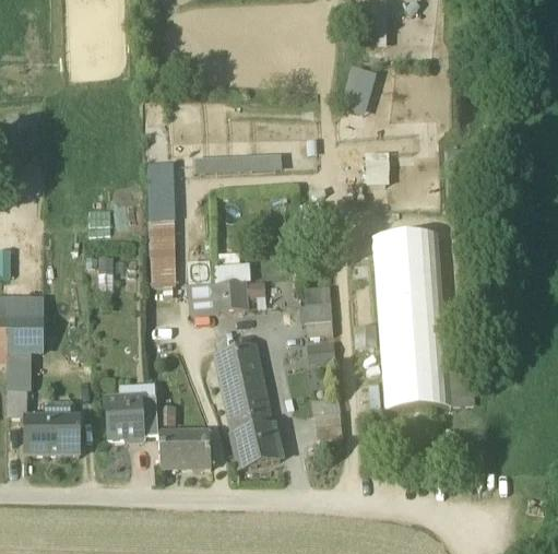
[(366,8),(367,44),(388,43),(387,8),(366,8)]
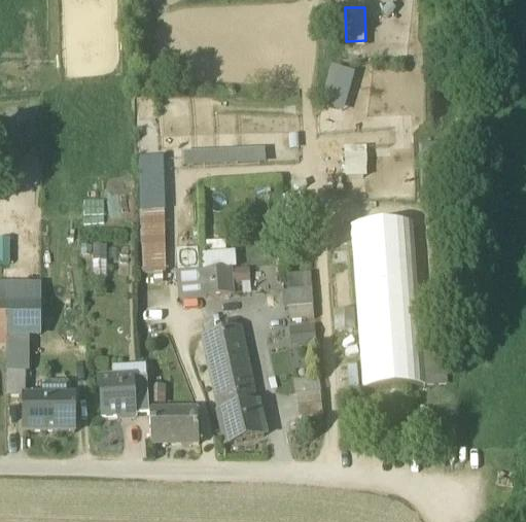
[(334,61),(320,99),(344,106),(356,68),(334,61)]
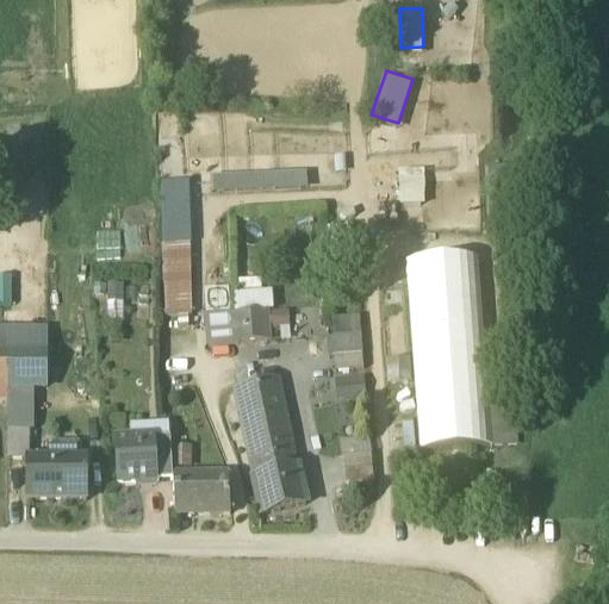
[(424,163),(399,166),(401,199),(427,197),(424,163)]
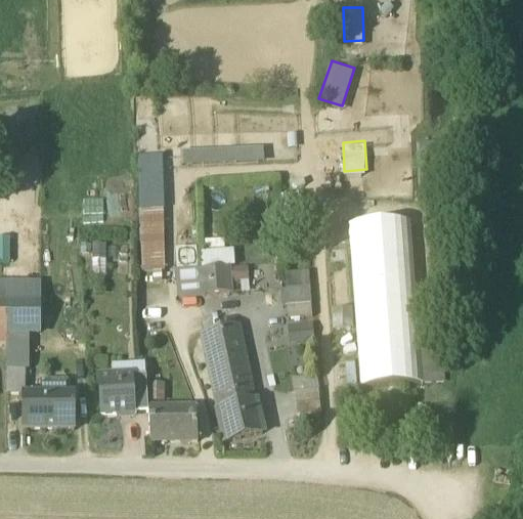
[(181,146),(182,161),(265,158),(265,143),(238,144),(217,144),(194,145),(181,146)]
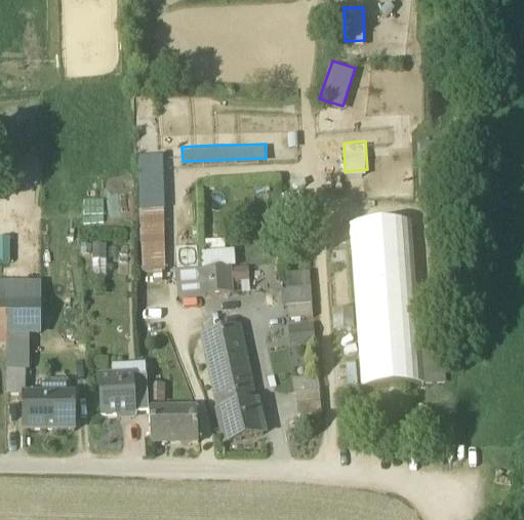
[(139,156),(142,208),(163,207),(162,163),(162,156),(139,156)]
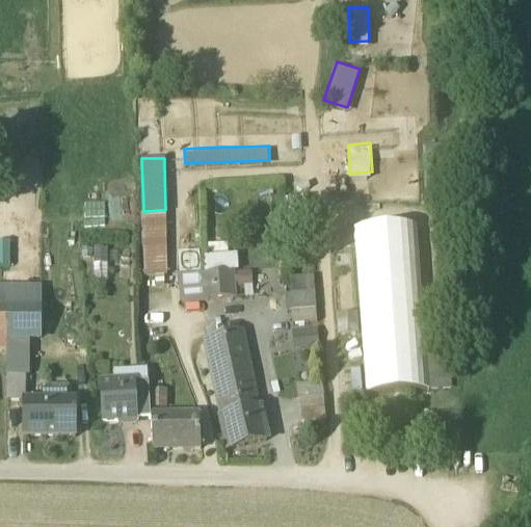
[(289,193),(290,225),(312,224),(310,192),(289,193)]
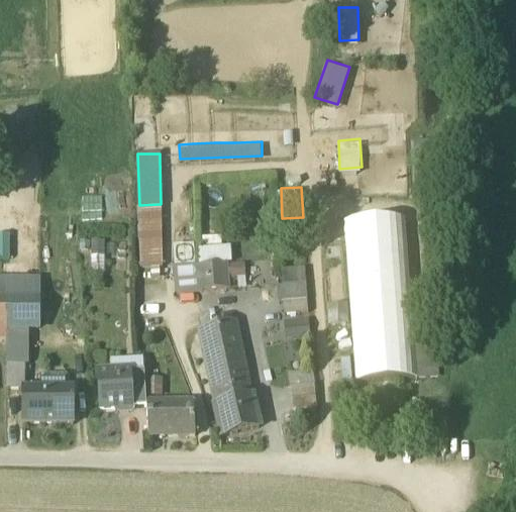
[(162,204),(161,204),(139,205),(141,265),(163,264),(162,204)]
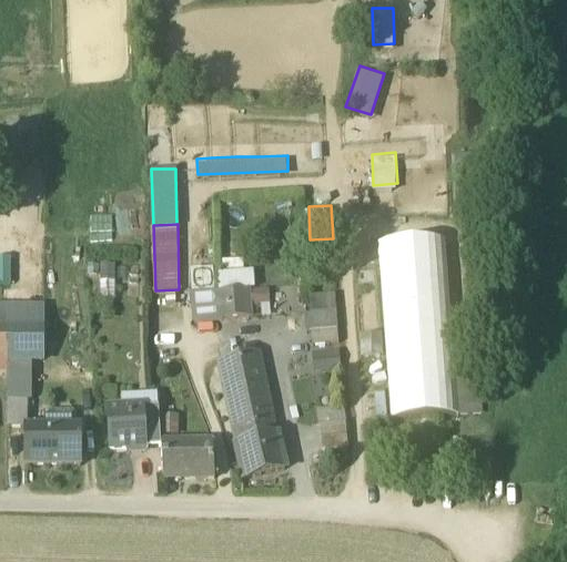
[(409,233),(376,235),(378,262),(383,329),(384,349),(388,414),(424,410),(459,408),(453,319),(446,231),(409,233)]
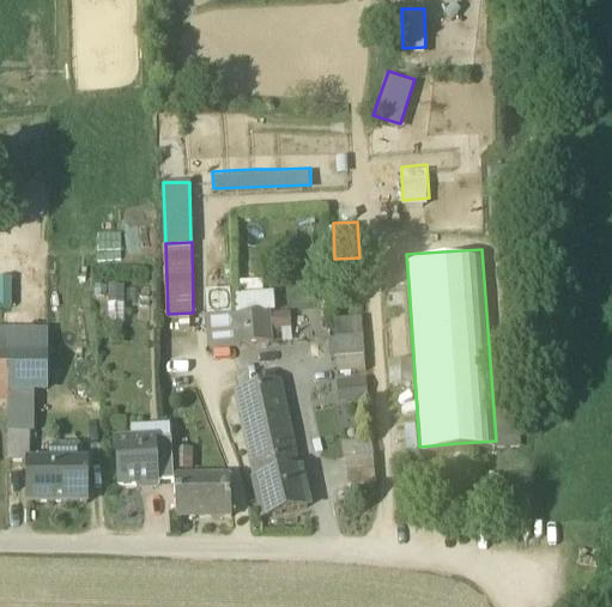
[(265,286),(265,274),(242,274),(242,286),(265,286)]
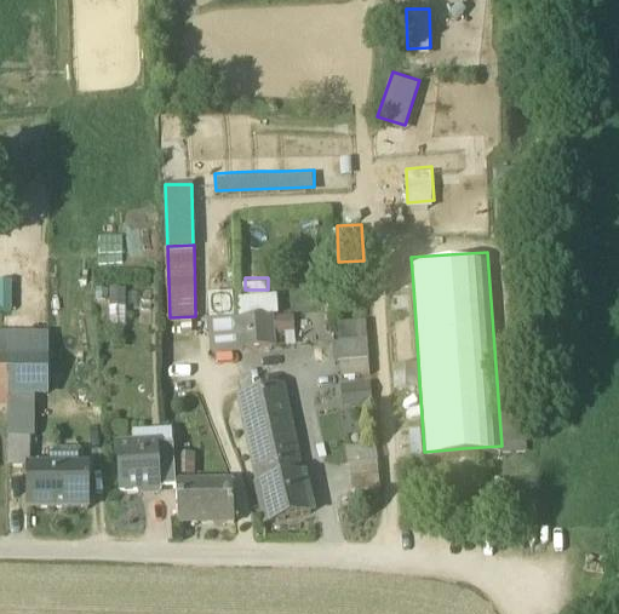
[(210,290),(212,316),(238,314),(235,287),(210,290)]
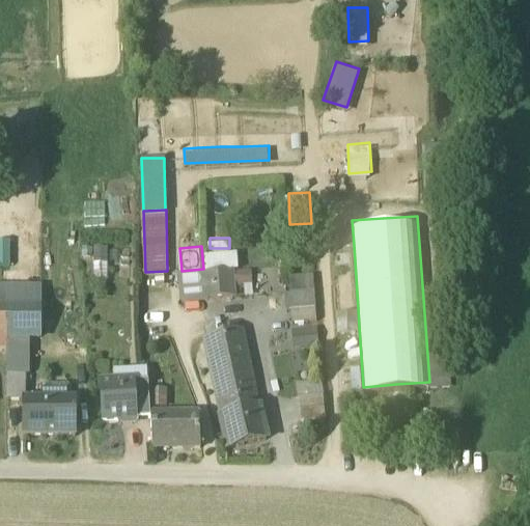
[(204,252),(205,269),(233,267),(239,266),(238,249),(204,252)]
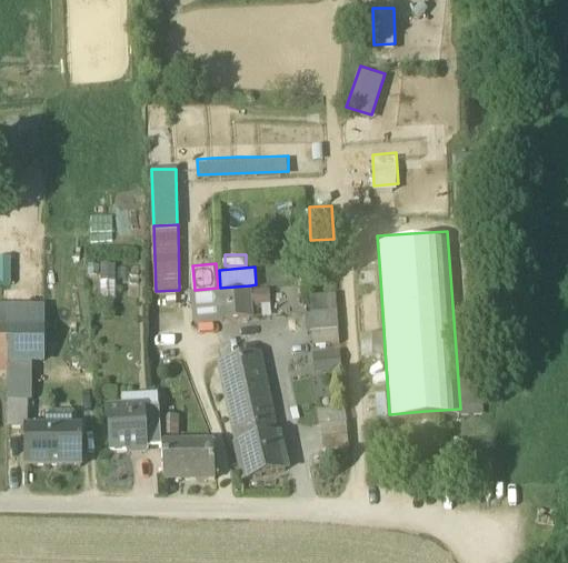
[(250,285),(251,301),(270,299),(269,283),(256,284),(250,285)]
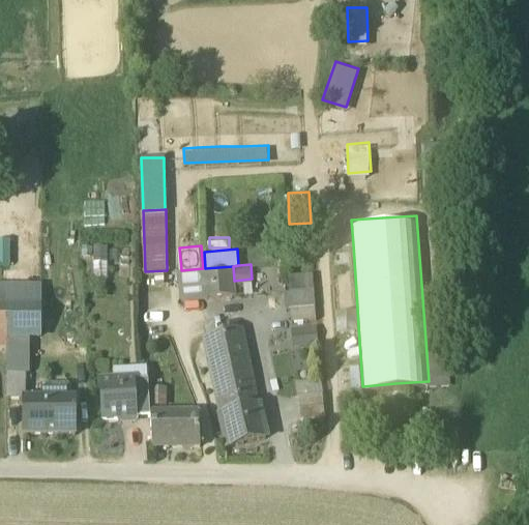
[(203,268),(205,295),(235,292),(234,281),(233,266),(205,268),(203,268)]
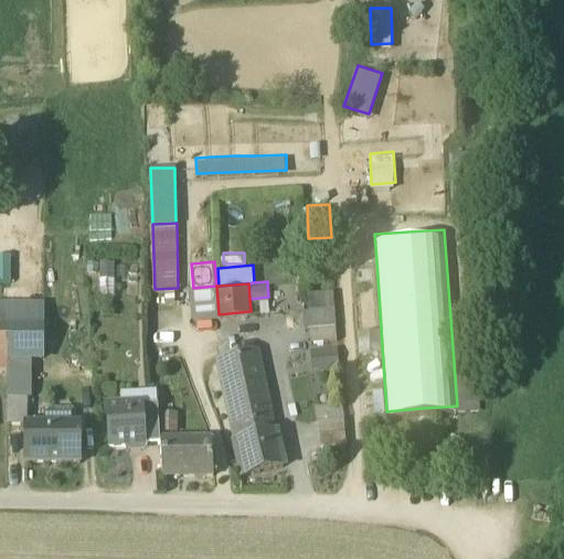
[(190,288),(192,316),(219,314),(216,286),(193,288),(190,288)]
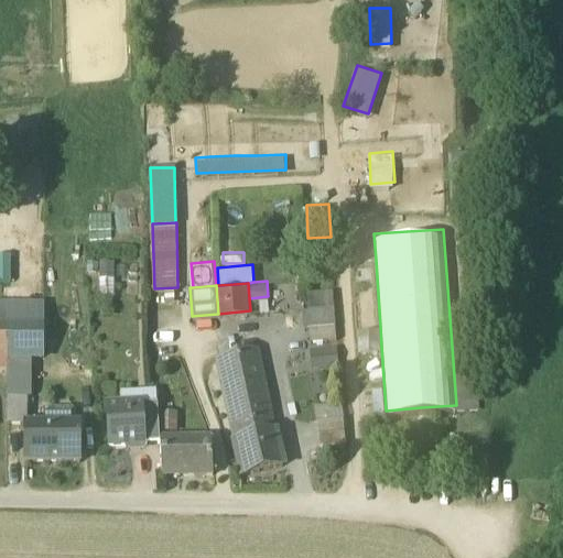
[(306,291),(307,306),(333,304),(332,288),(306,291)]
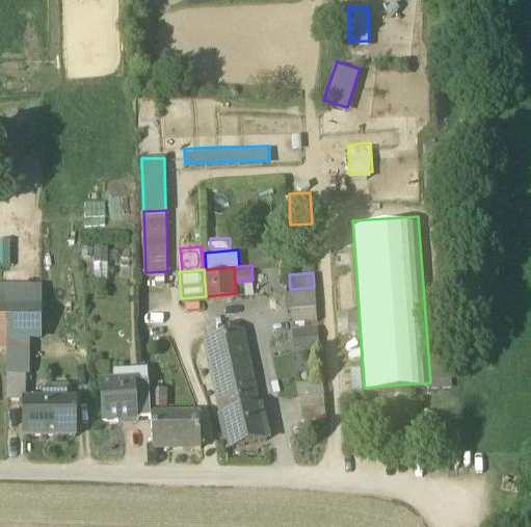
[(253,280),(235,282),(236,293),(254,292),(253,280)]
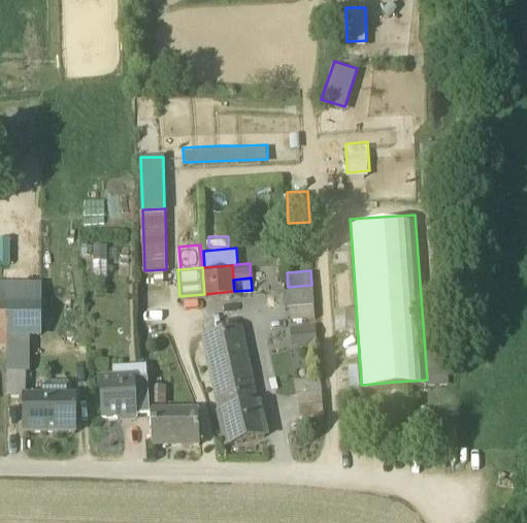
[(39,284),(0,283),(0,300),(7,301),(40,301),(39,284)]
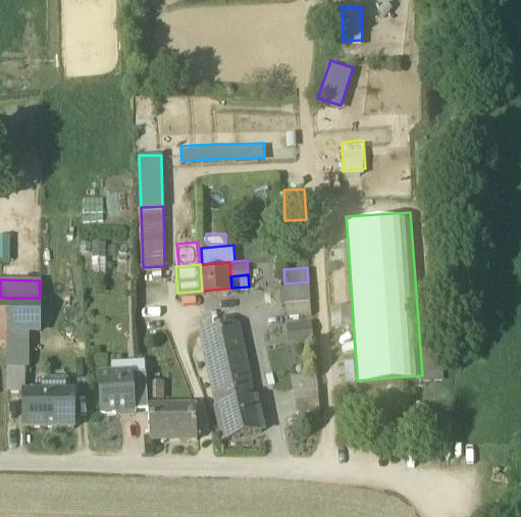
[(285,302),(310,300),(308,281),(284,283),(279,283),(281,302),(285,302)]
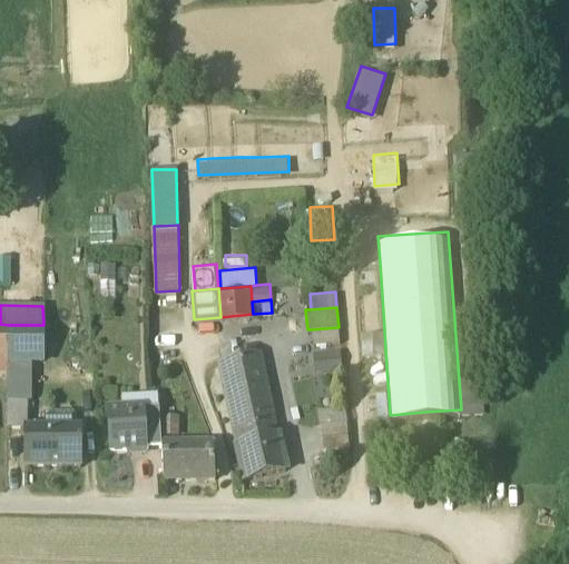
[(461,409),(486,408),(479,318),(454,320),(461,409)]
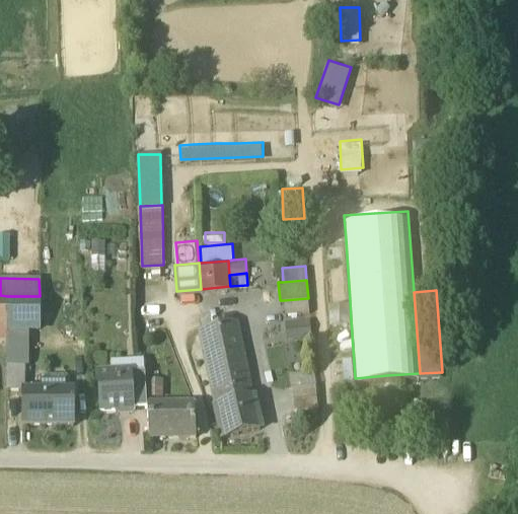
[(7,296),(7,324),(7,336),(23,336),(23,324),(28,324),(40,324),(40,296),(7,296)]
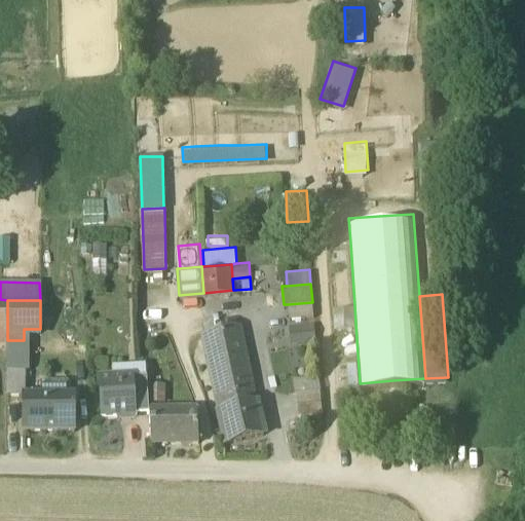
[(288,304),(289,317),(313,314),(312,302),(288,304)]
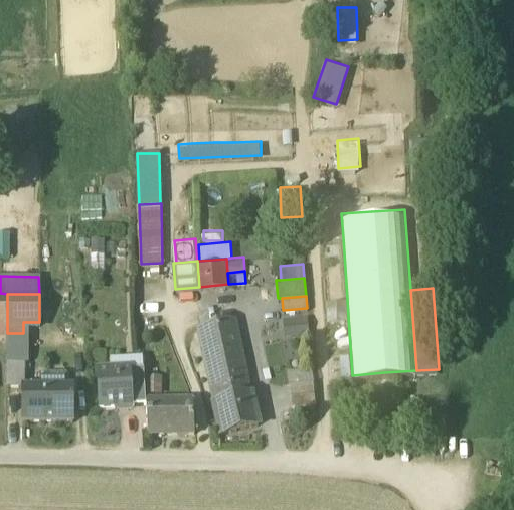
[(327,300),(328,319),(348,317),(347,299),(327,300)]
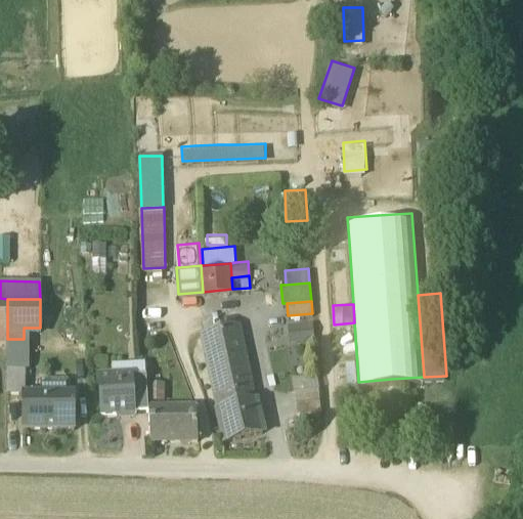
[(316,335),(314,318),(290,321),(292,338),(316,335)]
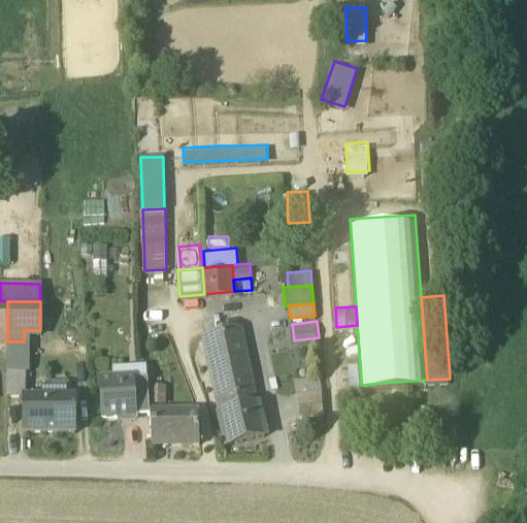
[(202,335),(217,397),(255,388),(241,327),(202,335)]
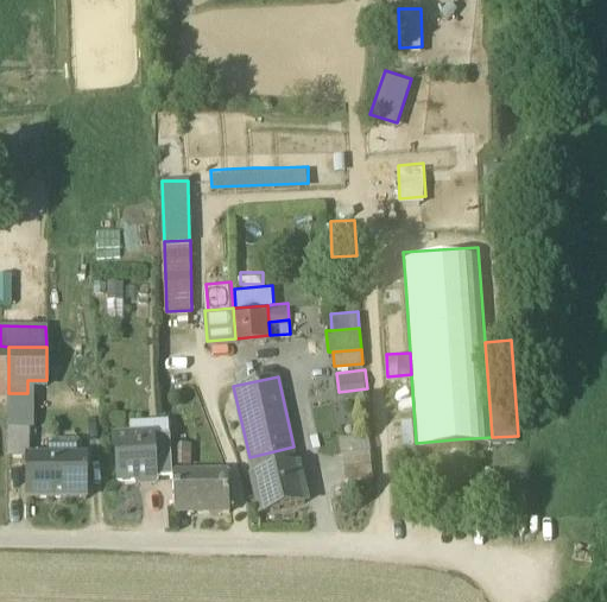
[(26,452),(33,452),(33,380),(27,380),(27,393),(8,393),(8,416),(8,452),(26,452)]
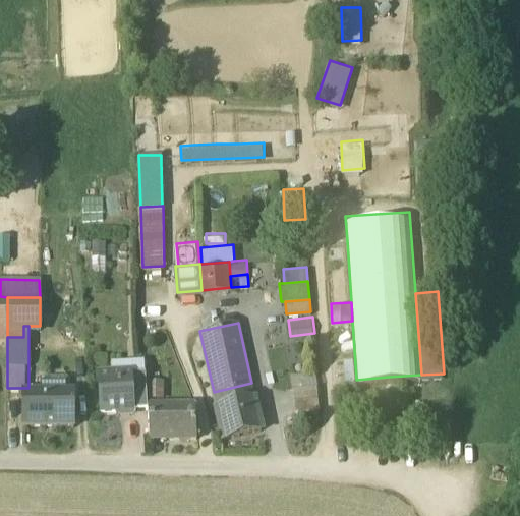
[(131,371),(133,408),(148,407),(148,403),(148,402),(146,370),(131,371)]
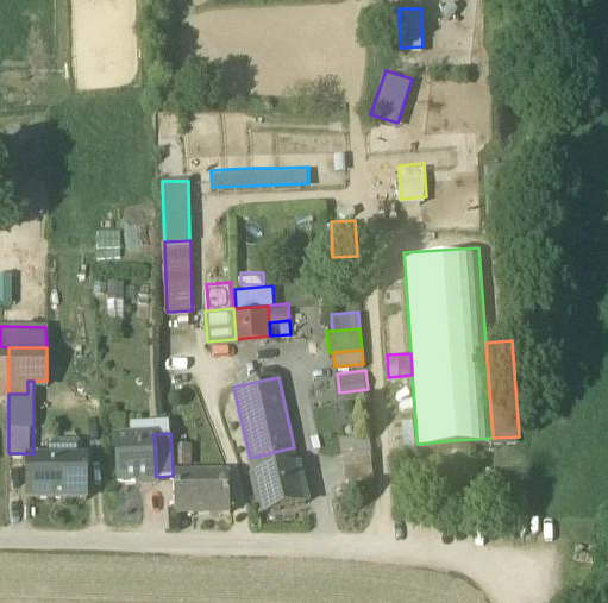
[(116,435),(118,478),(156,477),(154,434),(116,435)]
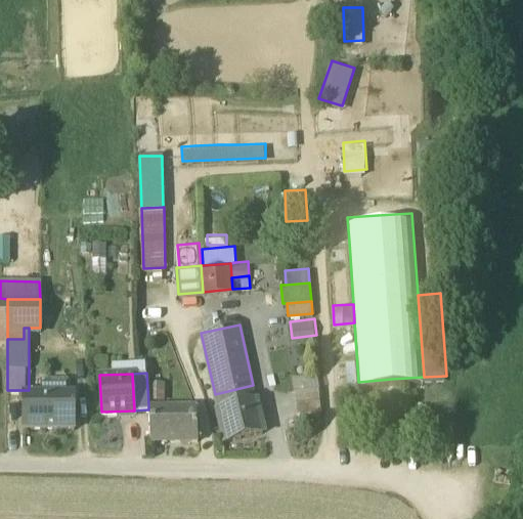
[(167,397),(165,379),(154,380),(155,398),(167,397)]
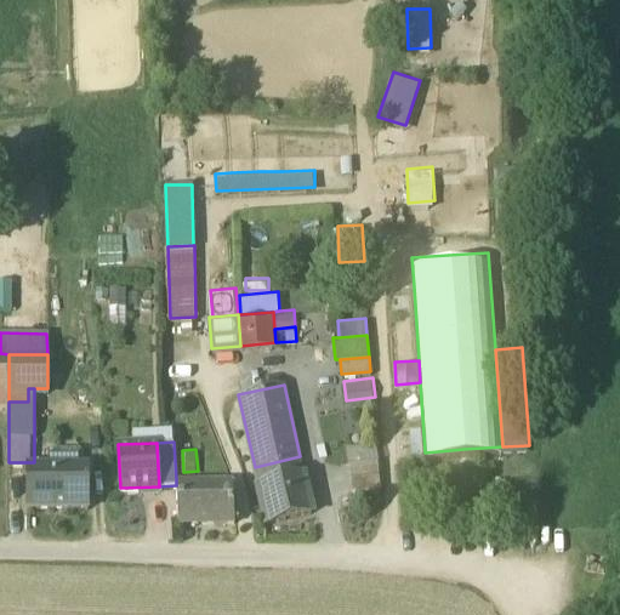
[(303,472),(300,456),(255,467),(259,484),(260,483),(268,520),(312,511),(303,472)]
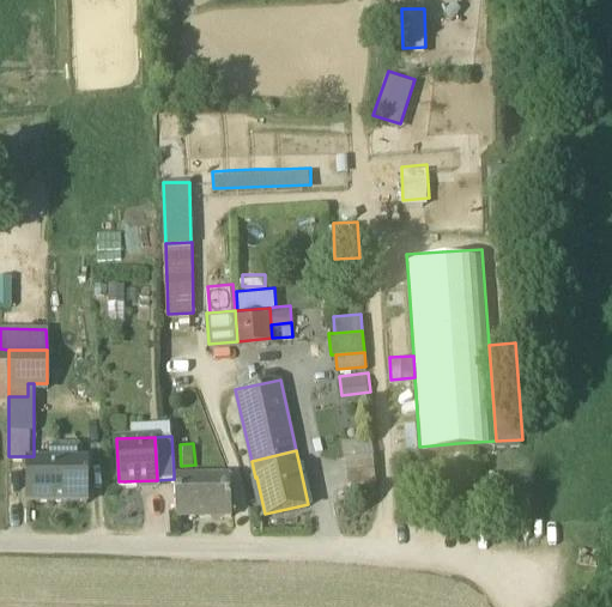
[(345,454),(347,481),(376,479),(373,451),(345,454)]
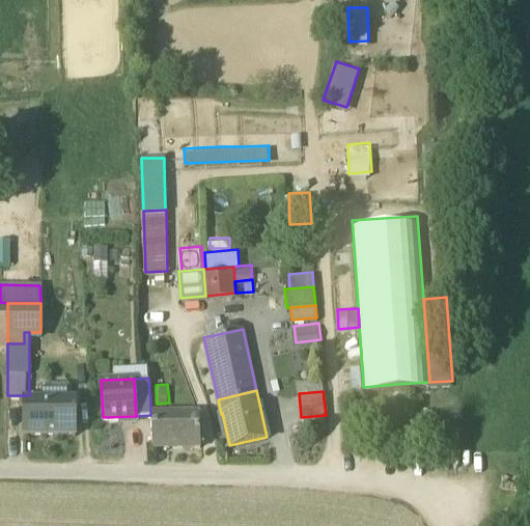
[(23,431),(77,431),(77,395),(29,395),(23,395),(23,431)]
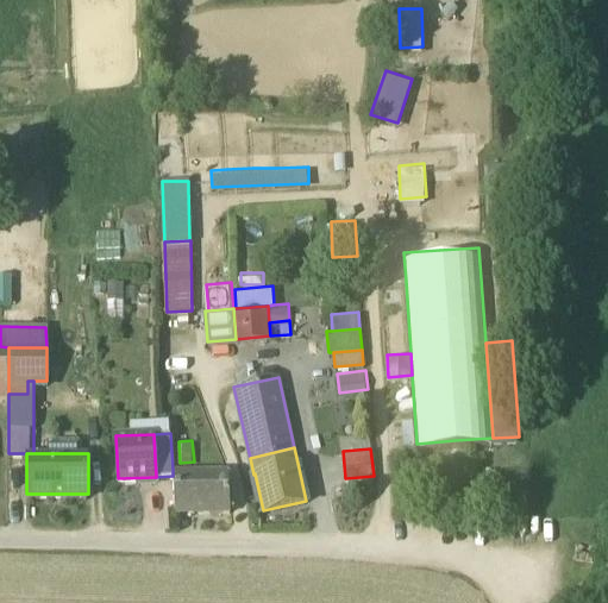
[(173,476),(175,509),(231,506),(229,468),(173,471),(173,476)]
